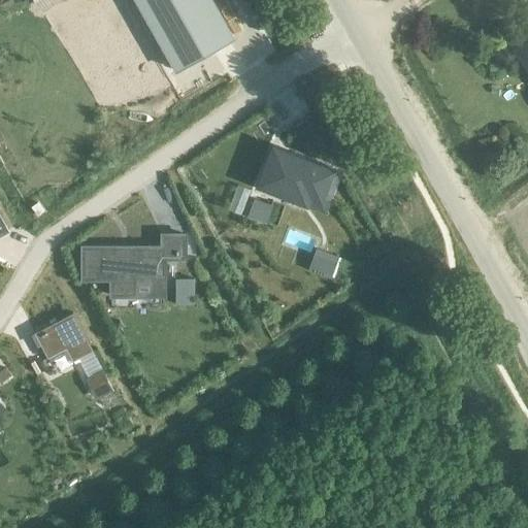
[(234,38),(211,0),(135,0),(176,71),(234,38)]
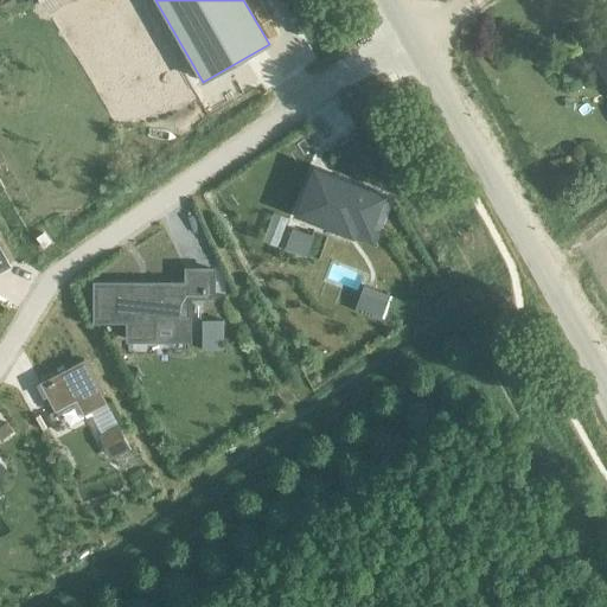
[(606,43),(589,56),(605,78),(606,77),(606,76),(606,43)]
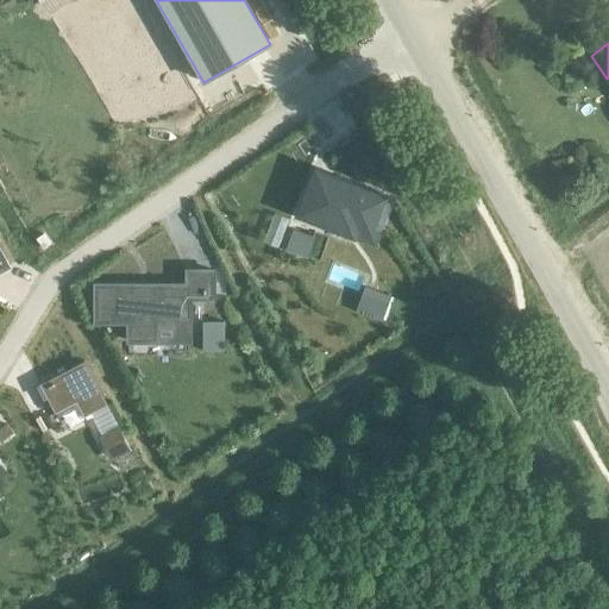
[(331,180),(326,188),(313,183),(302,211),(308,213),(308,214),(351,231),(355,221),(372,228),(372,227),(375,228),(385,201),(365,193),(364,192),(364,193),(349,187),(349,186),(347,186),(346,186),(331,180)]
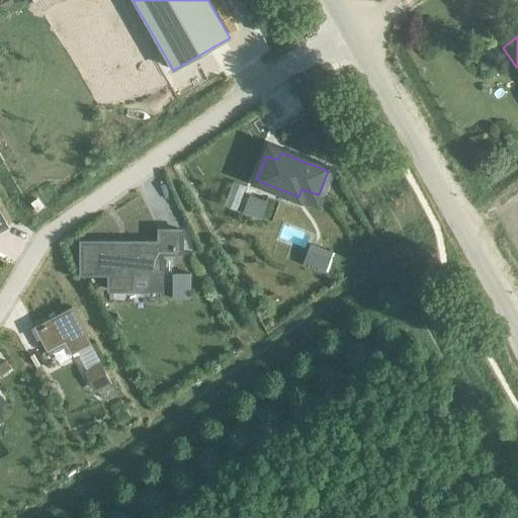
[(265,205),(249,199),(244,213),(260,220),(265,205)]
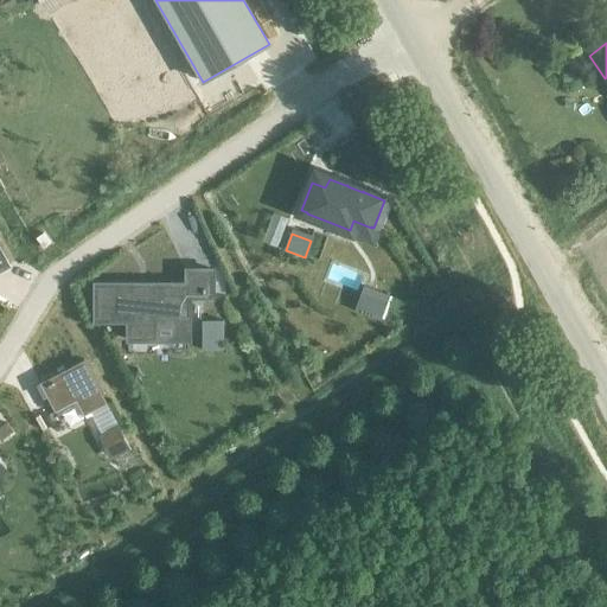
[(152,293),(132,293),(132,283),(95,283),(95,320),(128,320),(128,339),(155,339),(155,320),(189,320),(189,296),(212,296),(212,269),(186,269),(186,283),(152,283),(152,293)]
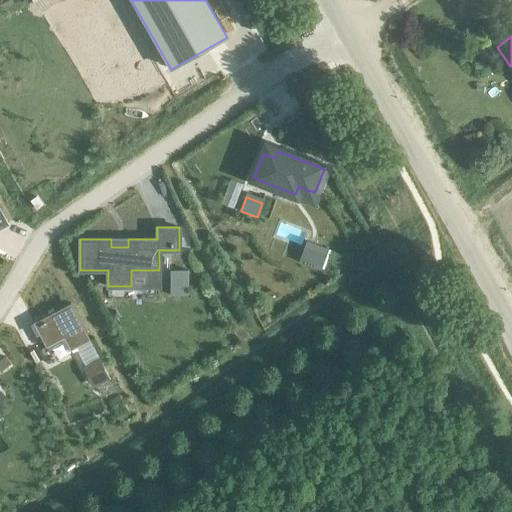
[(326,256),(306,248),(300,263),(320,271),(326,256)]
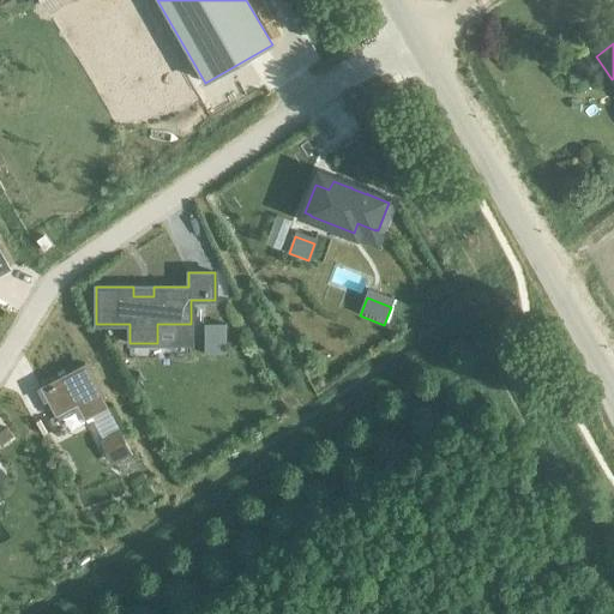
[(226,324),(205,324),(205,354),(226,353),(226,324)]
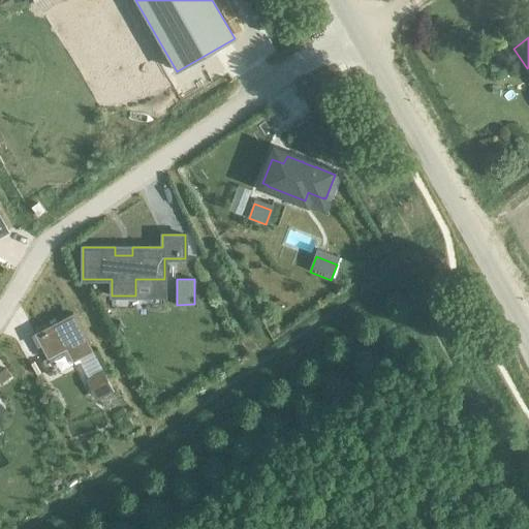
[(48,359),(66,348),(72,361),(93,350),(73,313),(35,333),(48,359)]
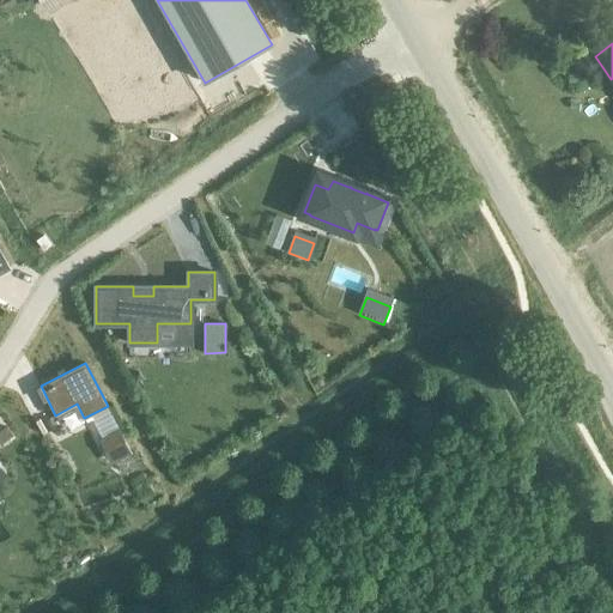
[(119,429),(96,441),(108,462),(129,451),(119,429)]
